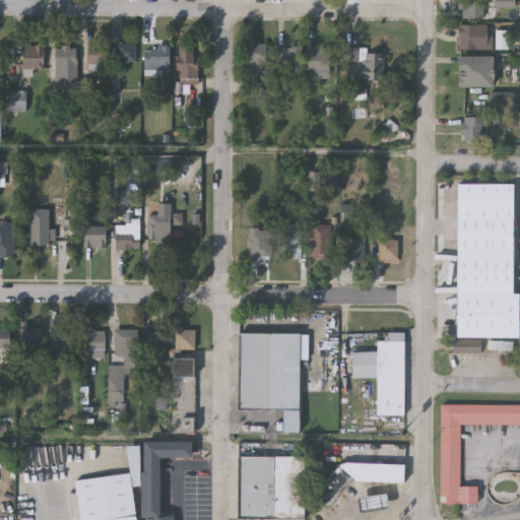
[(484,0),(484,18),(460,18),(460,0),(484,0)]
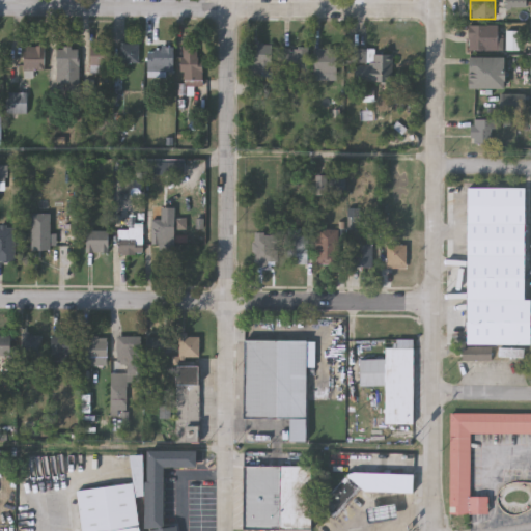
[(526,9),(526,0),(505,0),(506,9),(526,9)]
